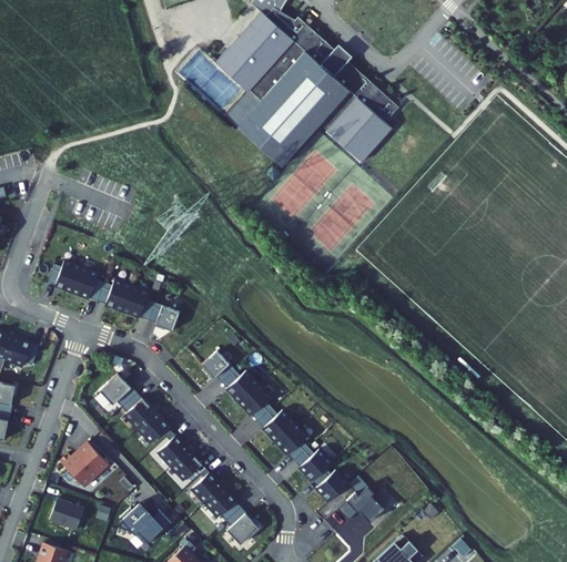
[(265,13),(261,9),(214,59),(250,92),(250,91),(263,103),(240,128),(279,163),(317,122),(324,129),(323,130),(357,162),(390,128),(381,120),(384,116),(386,119),(396,106),(346,60),(344,59),(341,62),(332,53),(335,50),(333,48),(297,14),(294,19),(273,6),(265,13)]
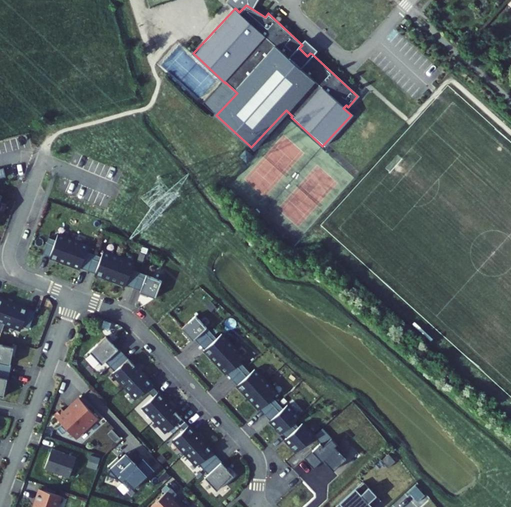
[(304,39),(300,43),(302,45),(299,48),(307,56),(310,53),(312,54),(316,50),(310,44),(304,39)]
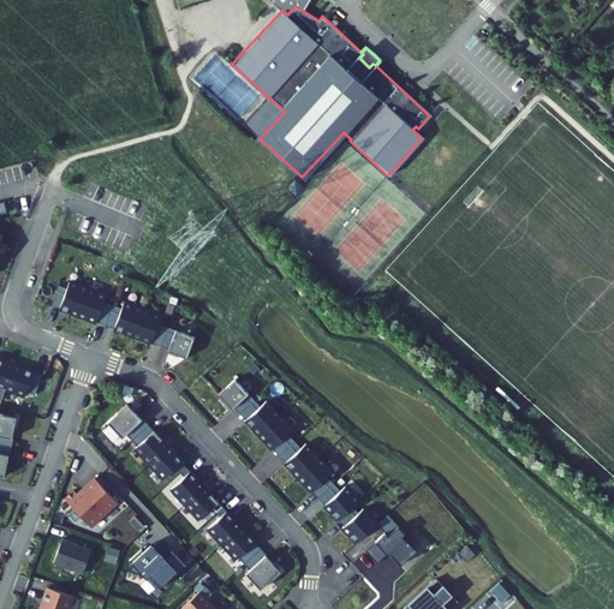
[(246,126),(260,138),(285,112),(270,99),(270,100),(246,126)]
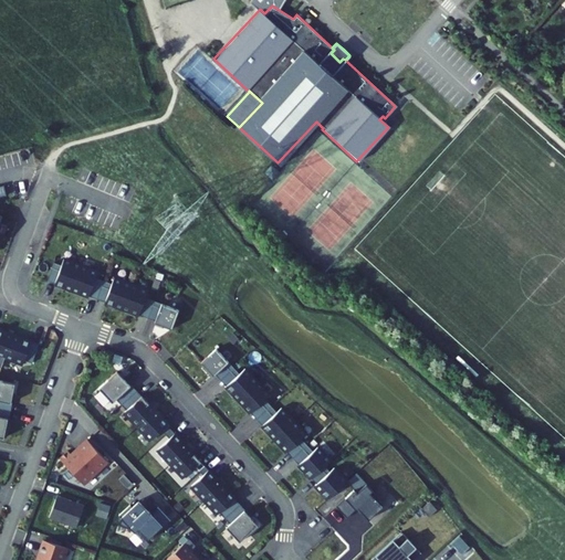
[(66,261),(58,285),(74,292),(83,267),(66,261)]
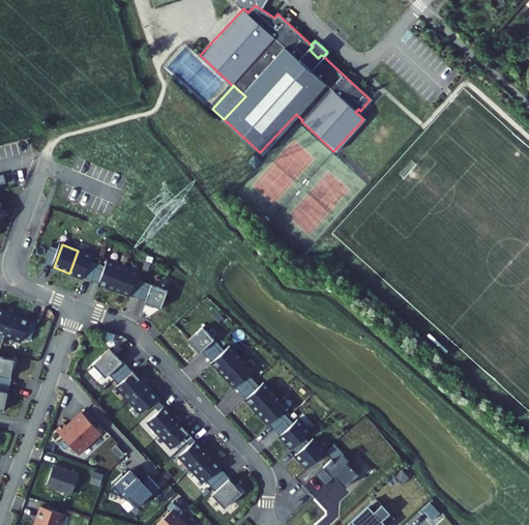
[(47,264),(54,267),(60,250),(53,248),(47,264)]
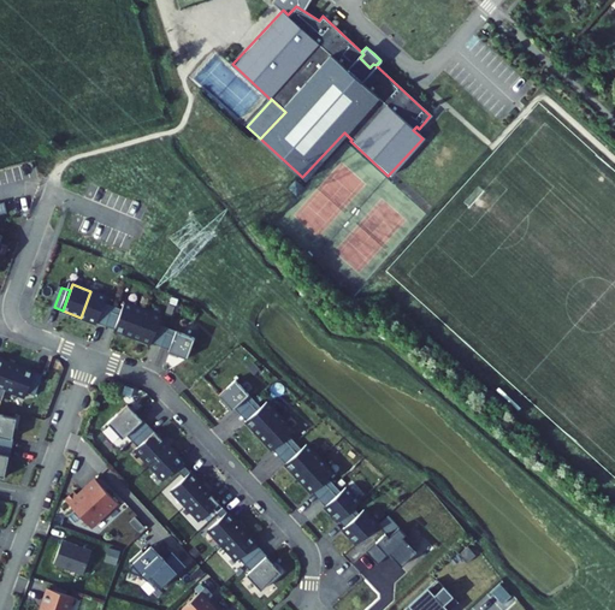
[(90,291),(81,318),(99,324),(110,297),(90,291)]
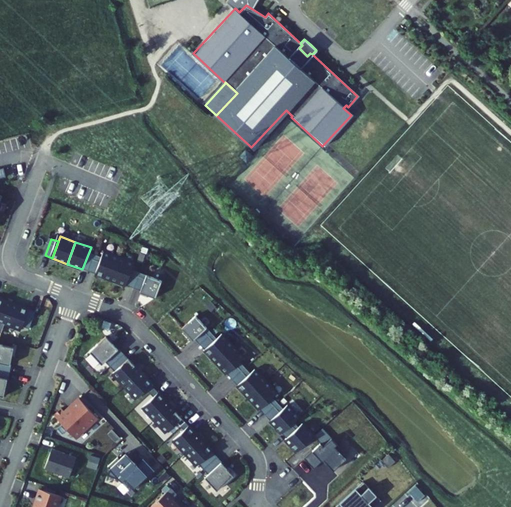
[(96,256),(89,253),(82,269),(90,272),(96,256)]
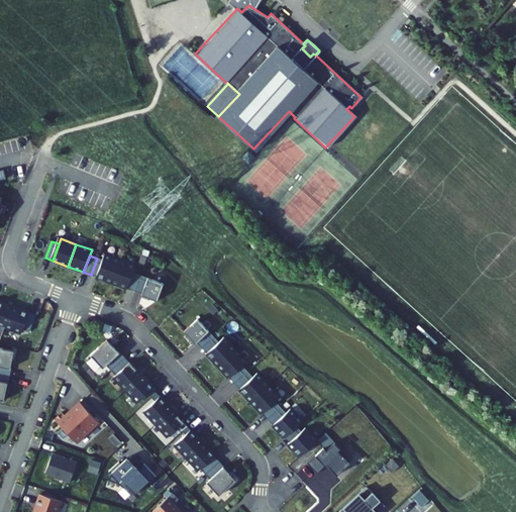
[(98,278),(113,284),(121,262),(106,256),(104,261),(98,278)]
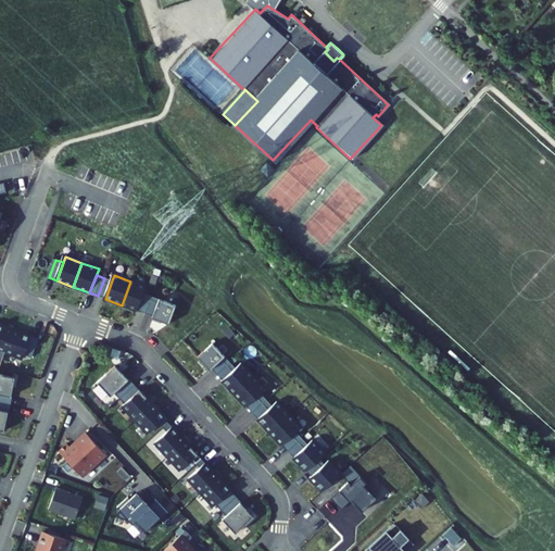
[(110,279),(104,278),(98,296),(103,298),(110,279)]
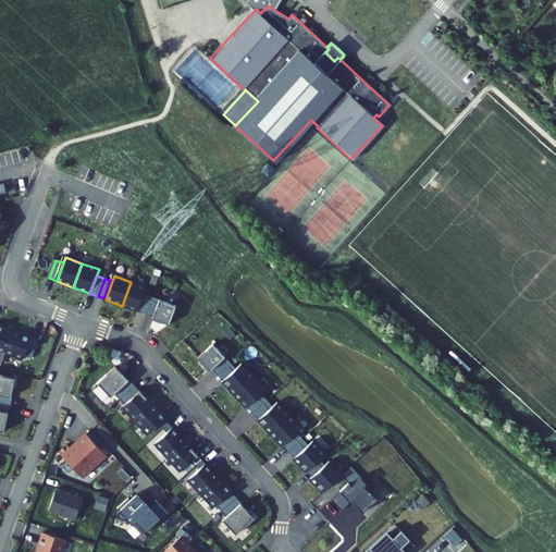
[(112,281),(110,280),(103,298),(106,299),(112,281)]
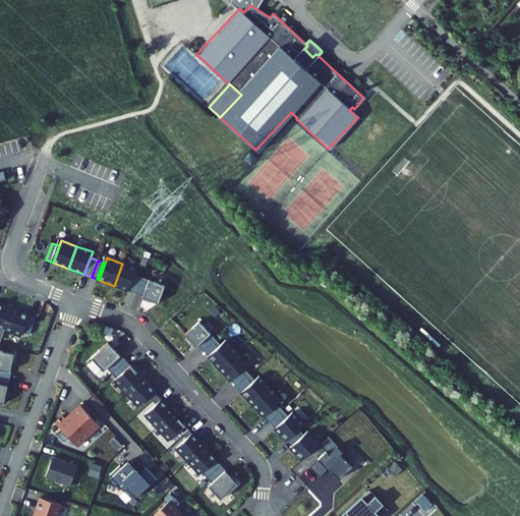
[(114,286),(129,291),(135,276),(138,270),(122,264),(114,286)]
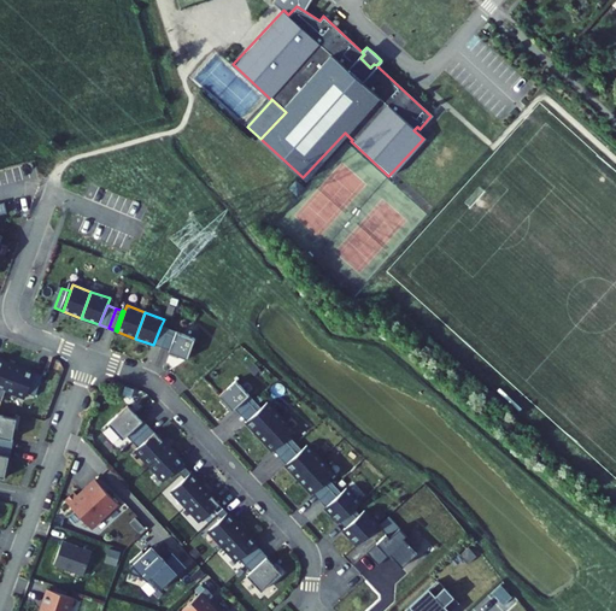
[(170,330),(160,327),(153,345),(163,348),(170,330)]
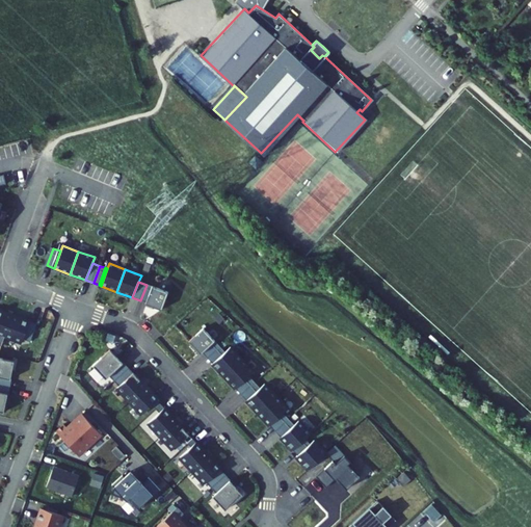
[(154,287),(147,285),(140,300),(148,304),(154,287)]
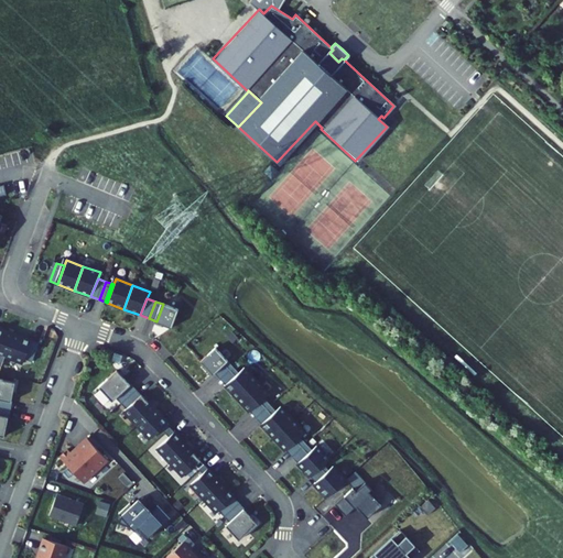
[(173,330),(181,310),(163,304),(157,321),(155,324),(173,330)]
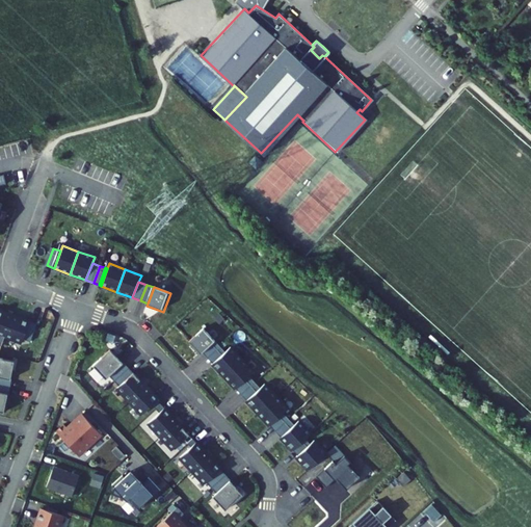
[(0,335),(4,337),(12,316),(0,311),(0,335)]
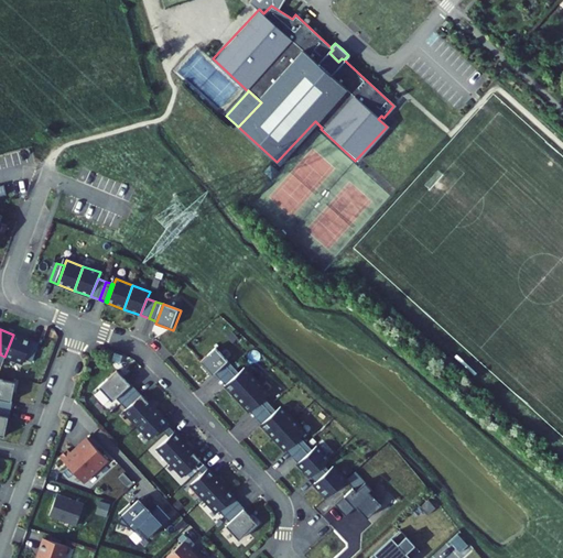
[(39,345),(13,335),(4,357),(23,363),(24,360),(32,362),(39,345)]
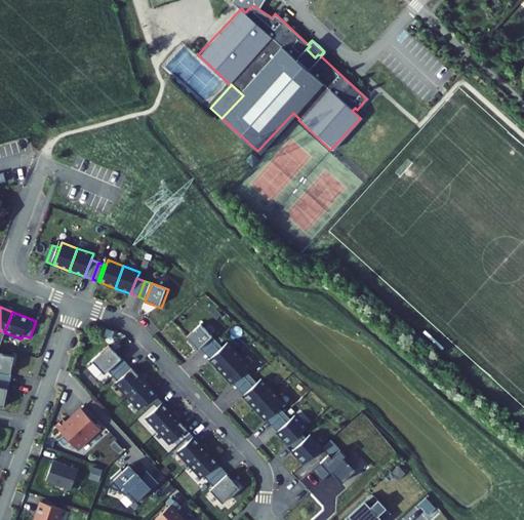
[(201,325),(187,337),(199,351),(212,337),(201,325)]
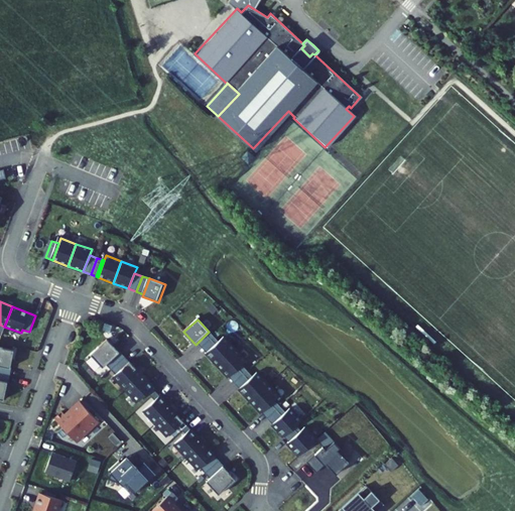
[(214,337),(209,332),(197,343),(202,348),(214,337)]
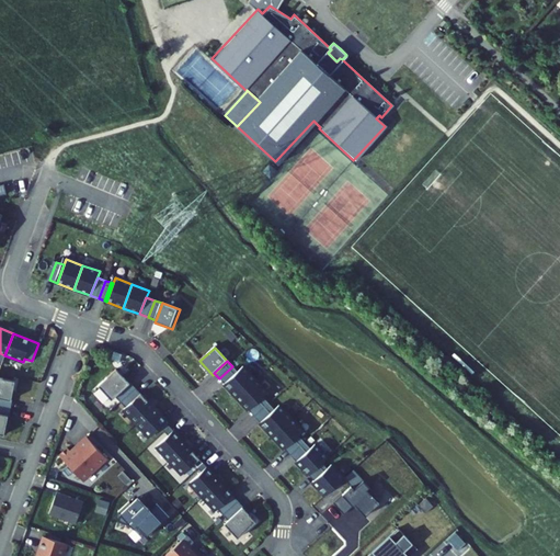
[(225,385),(238,373),(232,366),(219,378),(225,385)]
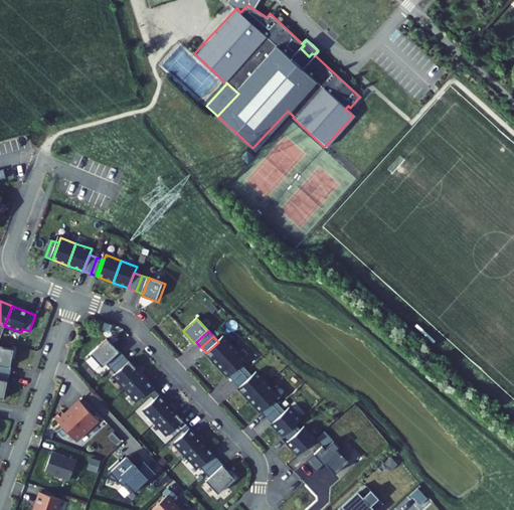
[(234,349),(223,337),(206,353),(217,365),(234,349)]
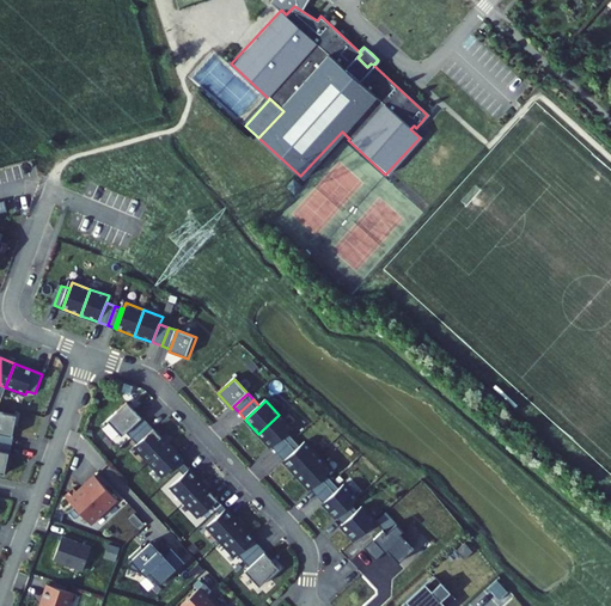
[(147,424),(128,403),(108,421),(122,436),(127,433),(132,439),(147,424)]
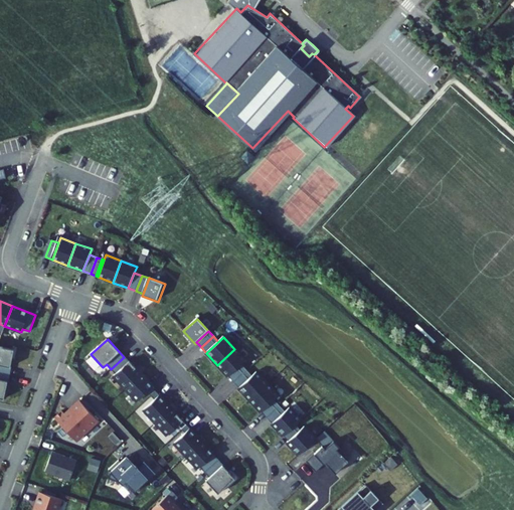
[(13,349),(0,346),(0,371),(8,374),(13,349)]
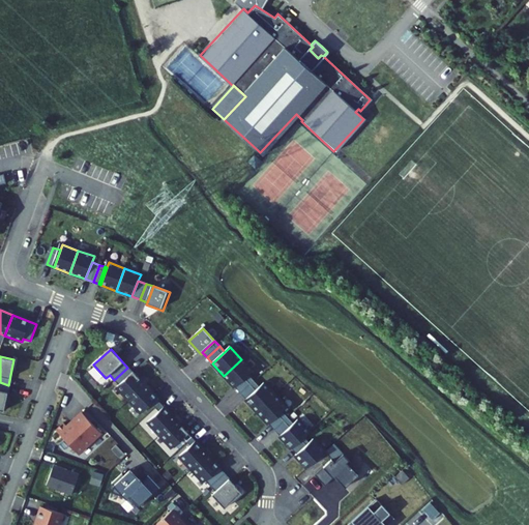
[(253,372),(241,359),(224,376),(235,388),(248,376),(253,372)]
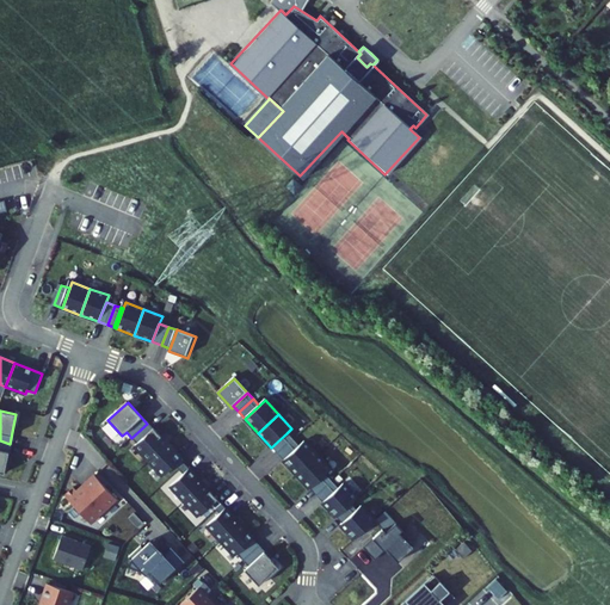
[(135,446),(149,462),(168,444),(154,428),(153,430),(147,424),(131,438),(137,444),(135,446)]
